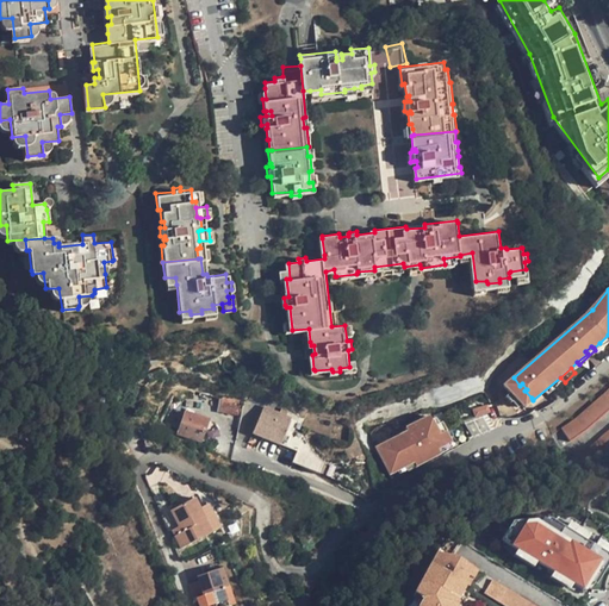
[(528,401),(532,398),(524,391),(527,389),(522,383),(520,386),(517,388),(528,401)]
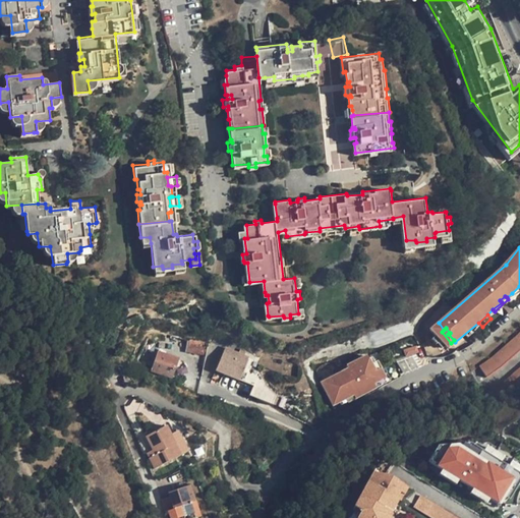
[(519,333),(498,353),(487,360),(495,371),(508,362),(519,351),(519,368),(515,372),(497,385),(505,396),(519,384),(519,333)]
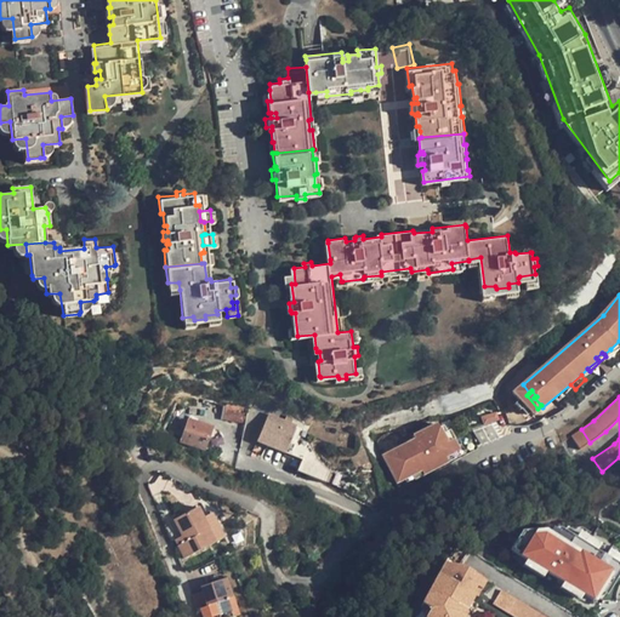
[(229,416),(248,420),(251,404),(232,400),(229,416)]
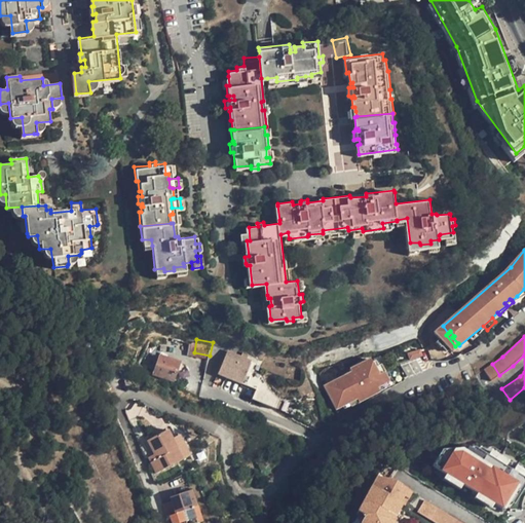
[(425,341),(415,346),(417,351),(428,346),(425,341)]
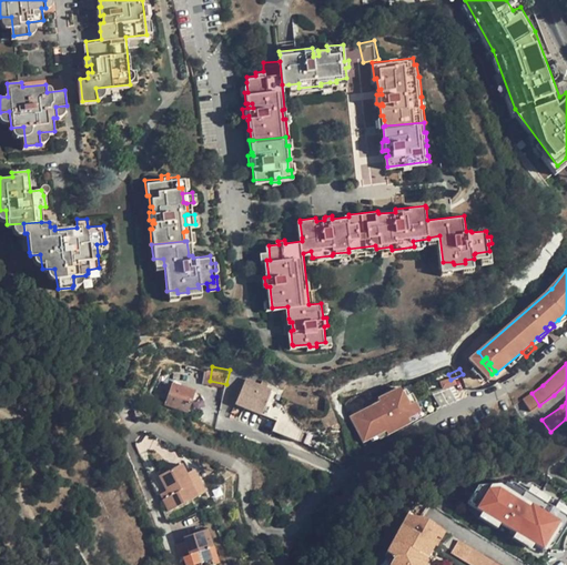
[(238,399),(264,409),(273,383),(246,374),(238,399)]
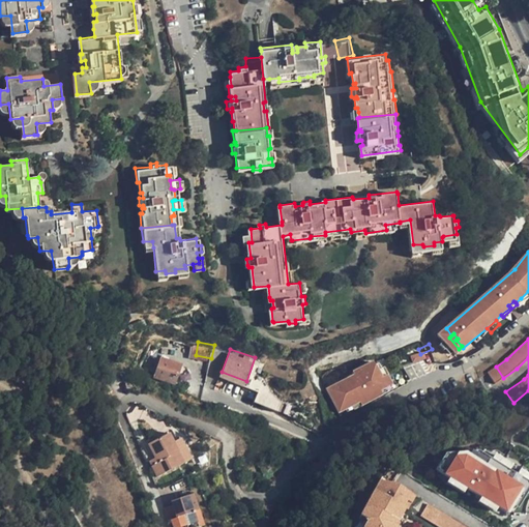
[(157,375),(172,380),(176,381),(183,361),(164,355),(157,375)]
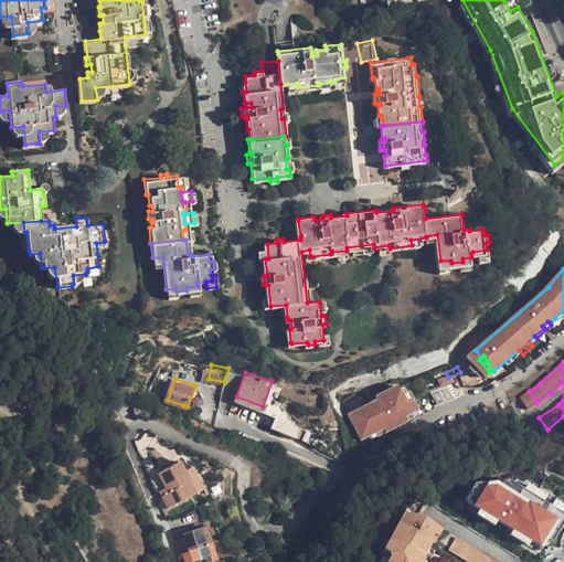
[(386,394),(358,410),(371,434),(378,431),(385,426),(384,424),(392,420),(398,416),(402,423),(416,414),(414,411),(427,403),(425,400),(422,393),(416,396),(408,382),(406,379),(385,391),(386,394)]
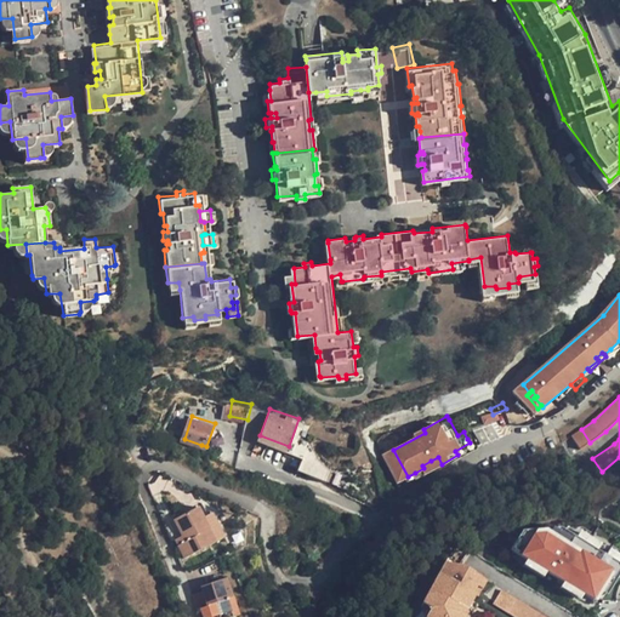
[(453,417),(449,420),(458,435),(464,432),(459,423),(456,424),(453,417)]
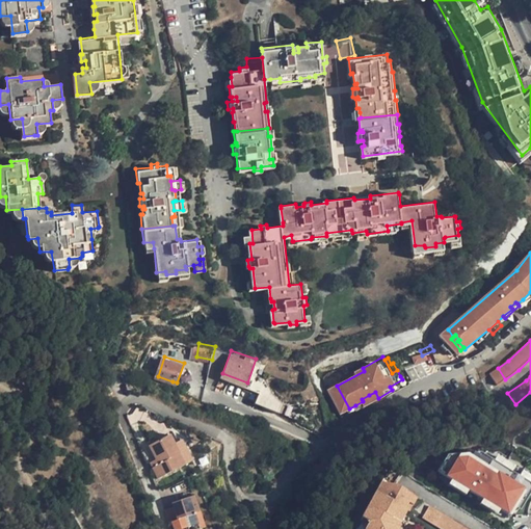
[(402,379),(390,387),(392,390),(406,382),(402,375),(400,376),(402,379)]
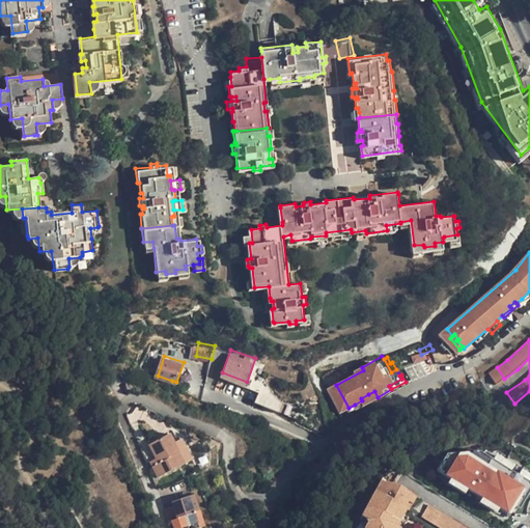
[(368,394),(361,398),(362,400),(355,405),(357,408),(370,400),(368,394)]
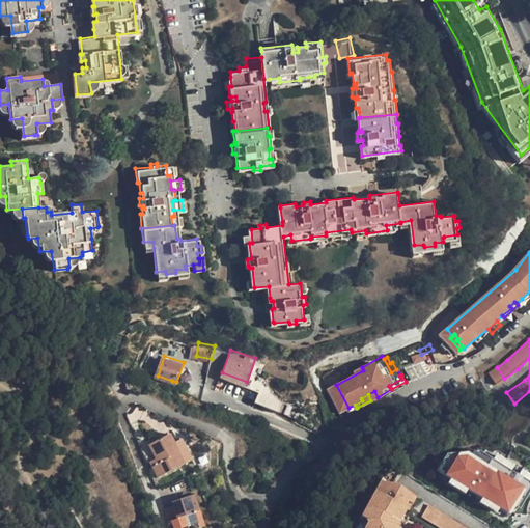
[(154,447),(162,462),(164,466),(162,467),(158,469),(164,480),(197,463),(186,440),(179,444),(175,436),(154,447)]
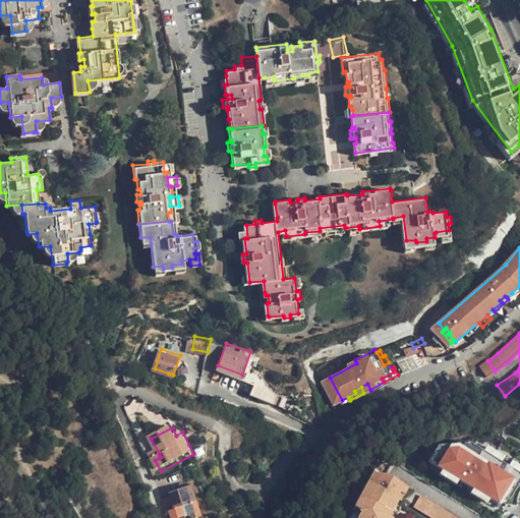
[(503,500),(517,473),(451,439),(437,465),(503,500)]
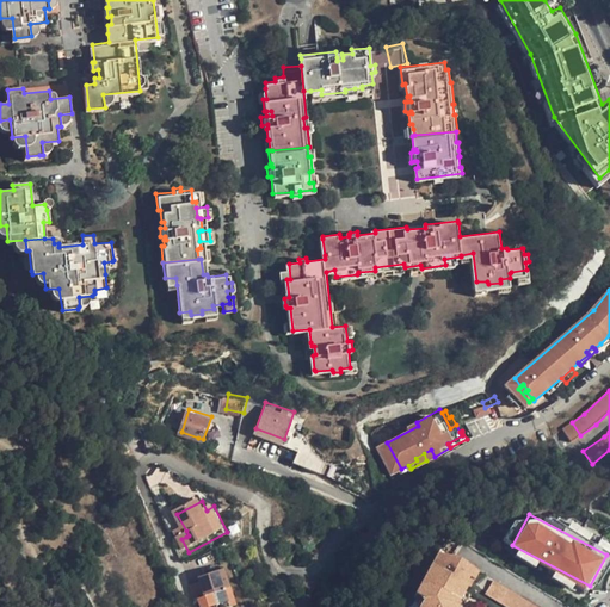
[(609,543),(566,524),(562,533),(609,555),(609,543)]
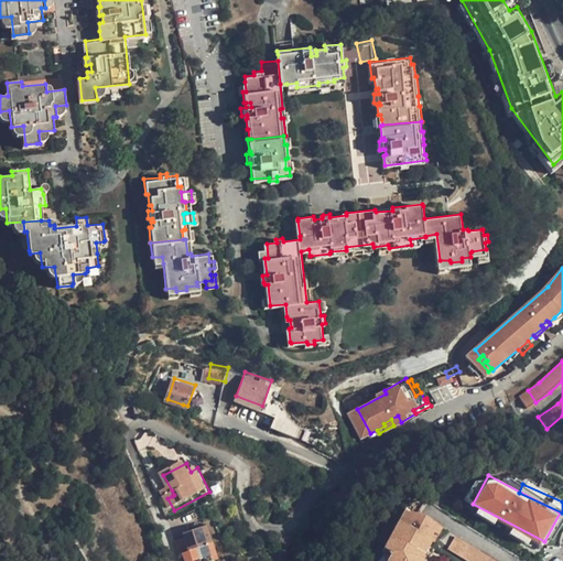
[(407,506),(404,511),(414,518),(417,518),(419,514),(407,506)]
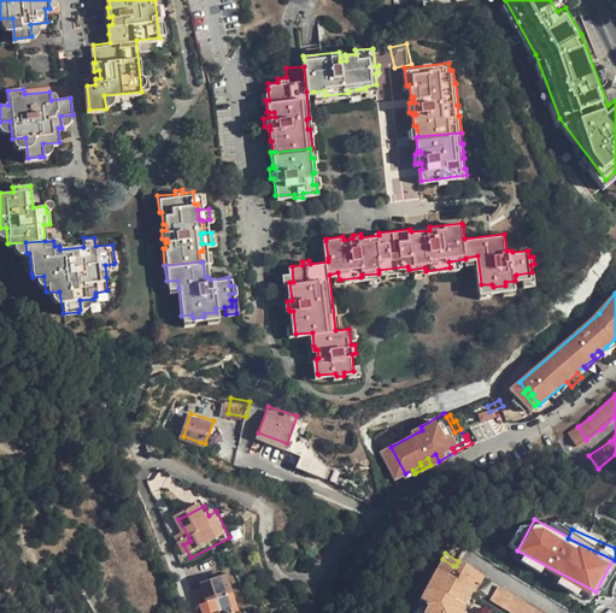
[(462,612),(458,606),(464,595),(470,587),(468,585),(471,579),(474,579),(479,572),(473,569),(471,565),(461,559),(461,561),(458,561),(456,566),(453,566),(443,559),(421,593),(420,596),(428,602),(423,611),(424,612),(462,612)]
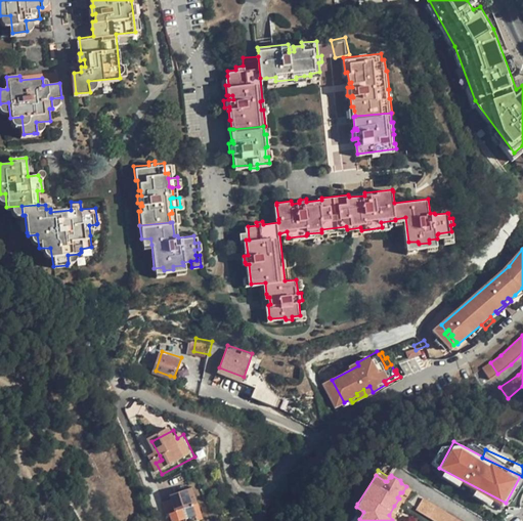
[(411,489),(406,486),(402,492),(406,495),(411,489)]
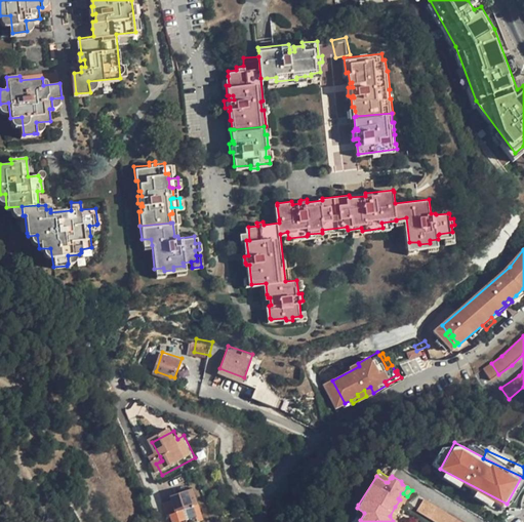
[(195,494),(185,497),(187,502),(177,504),(176,505),(179,517),(174,518),(174,521),(198,521),(196,511),(199,509),(195,494)]
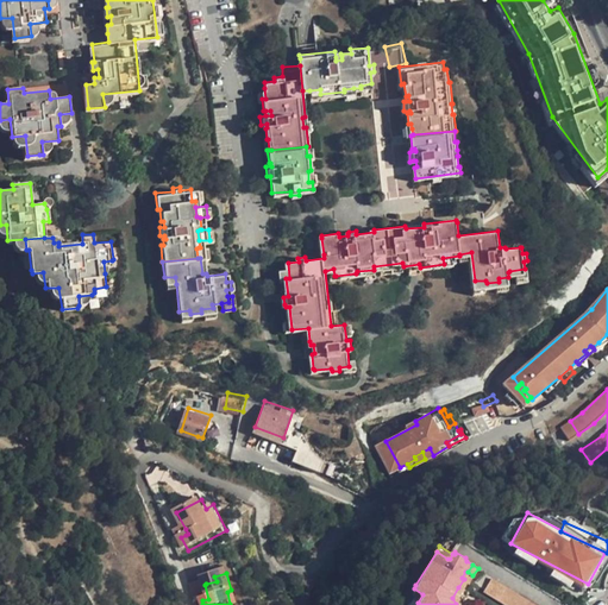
[(508,604),(539,604),(493,575),(483,590),(508,604)]
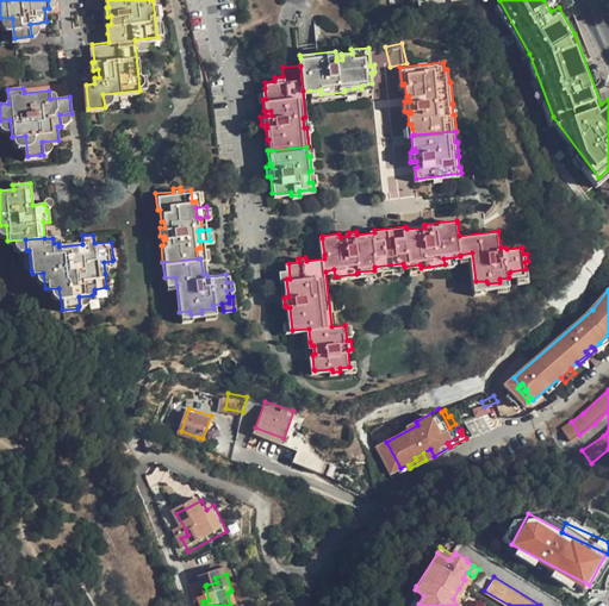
[(467,593),(459,588),(453,599),(457,605),(463,605),(463,603),(467,593)]
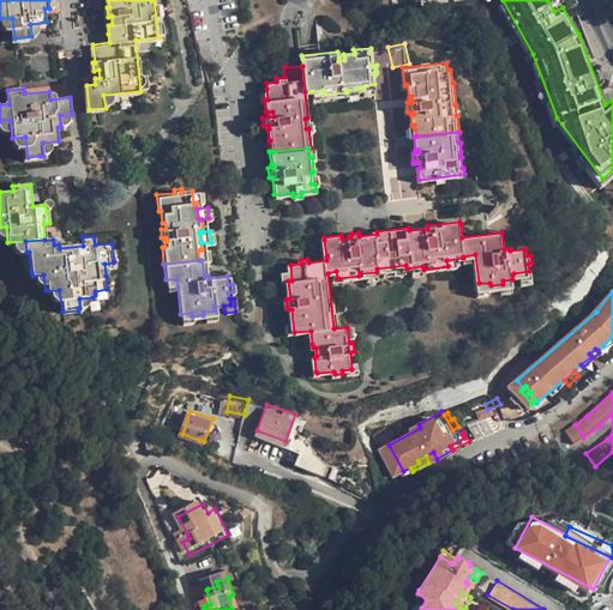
[(239,609),(235,595),(233,595),(229,597),(232,609),(239,609)]
